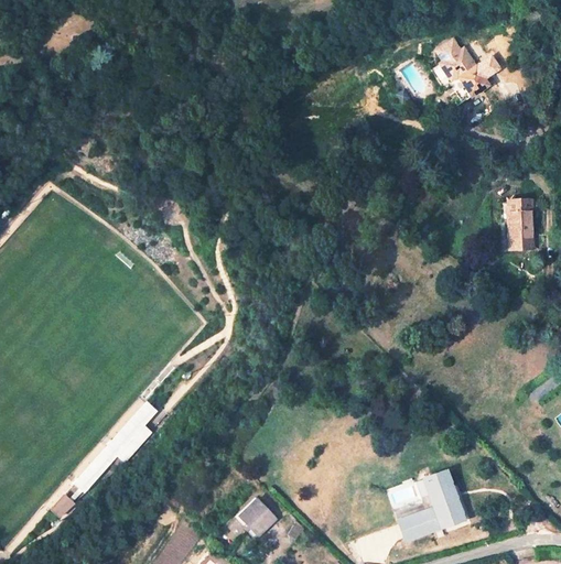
[(461,69),(465,77),(478,95),(494,83),(468,46),(465,49),(459,39),(443,50),(449,60),(445,63),(453,75),(461,69)]
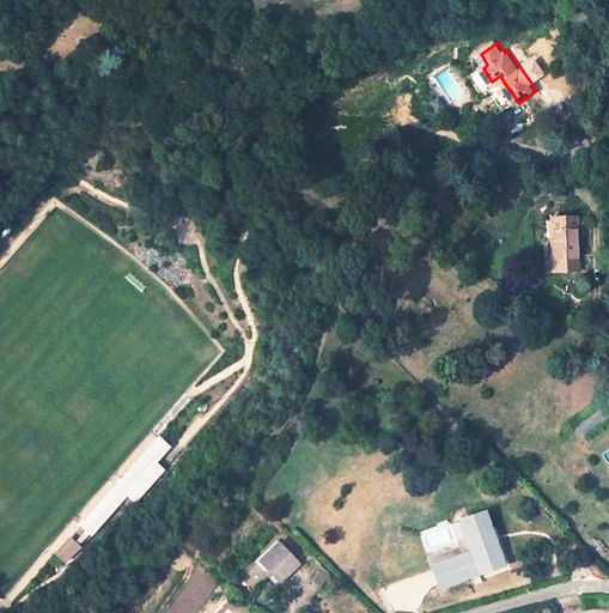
[(500,76),(492,82),(497,89),(505,84),(500,76)]
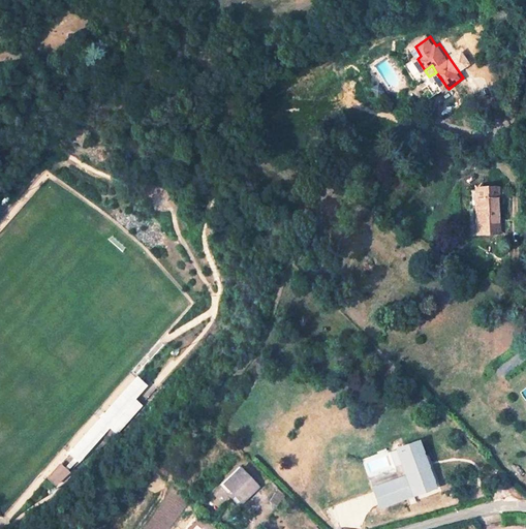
[(483,189),(485,235),(505,231),(503,187),(483,189)]
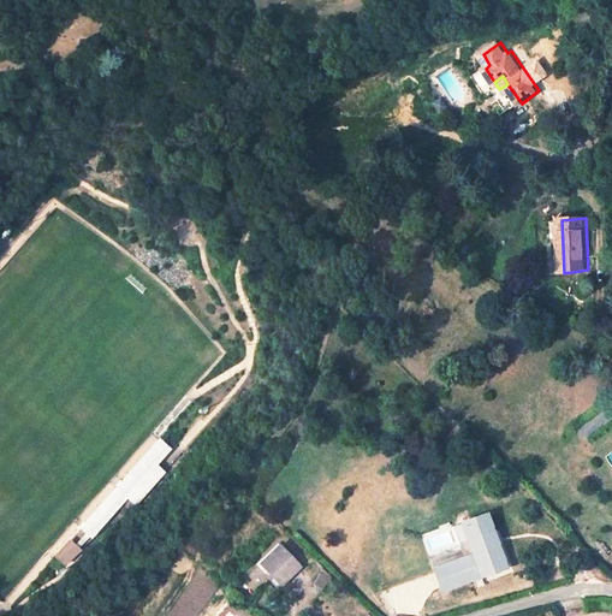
[(433,566),(440,591),(509,570),(491,511),(452,523),(459,543),(465,542),(469,555),(433,566)]
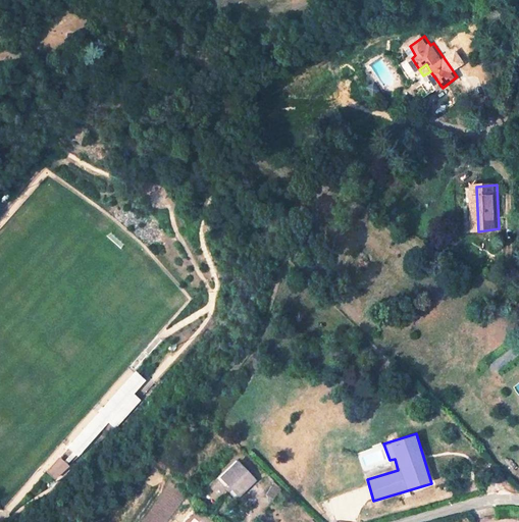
[(55,479),(68,466),(59,457),(46,470),(55,479)]
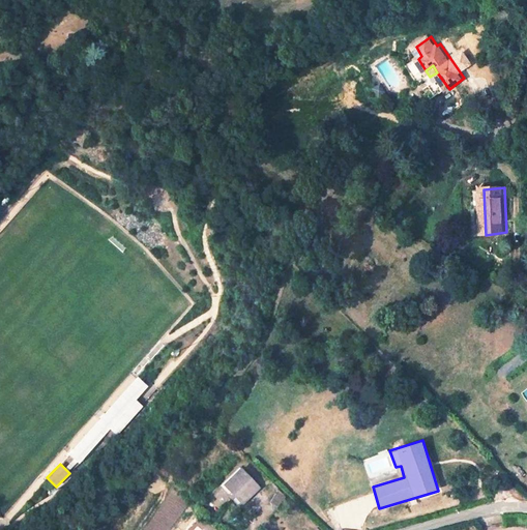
[(260,488),(242,470),(224,489),(241,506),(260,488)]
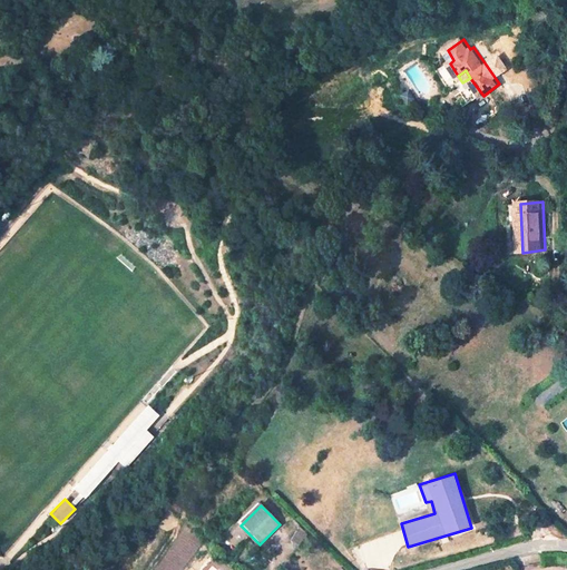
[(303,527),(289,542),(301,550),(311,536),(303,527)]
